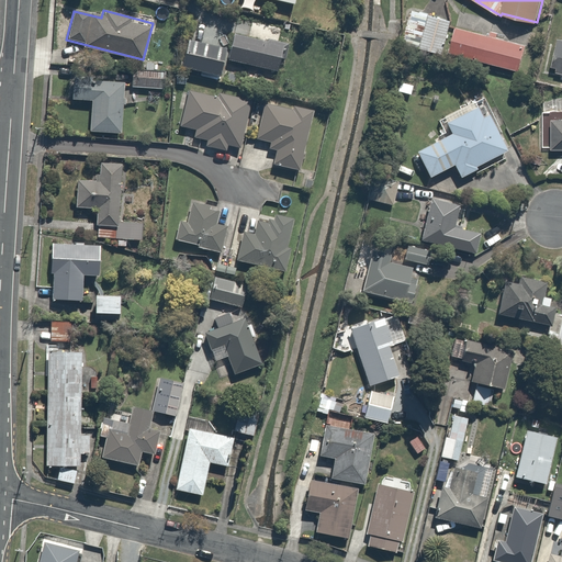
[(420,47),(430,15),(413,10),(403,42),(420,47)]
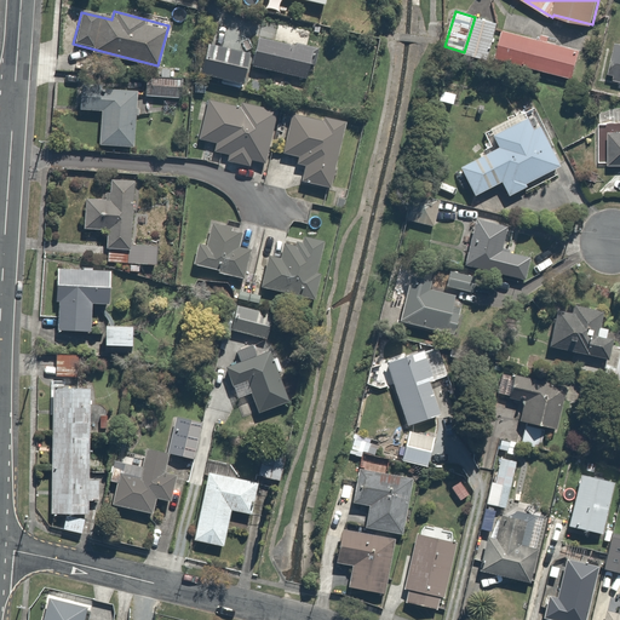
[(475,17),(464,52),(489,61),(500,24),(475,17)]
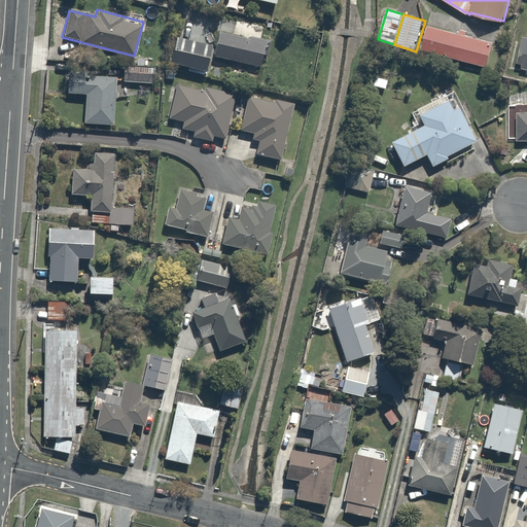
[(494,42),(429,25),(422,49),(487,68),(494,42)]
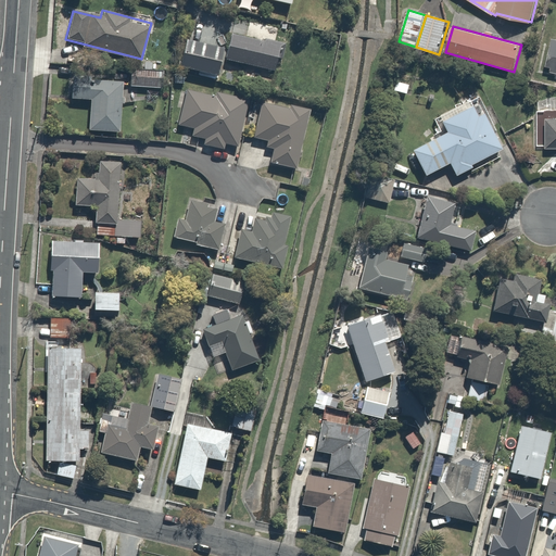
[(231,30),(225,58),(280,72),(287,45),(231,30)]
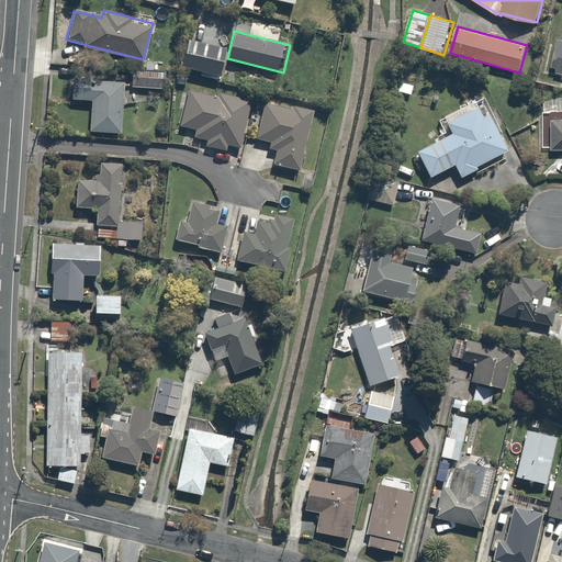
[(561,41),(558,41),(552,65),(558,66),(555,74),(561,75),(561,41)]
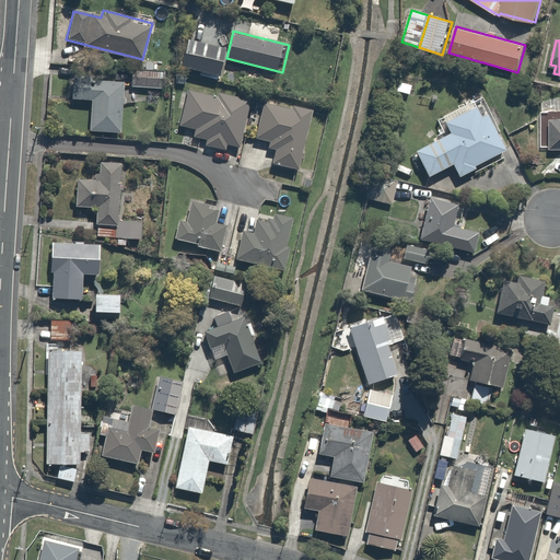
[(221,53),(191,44),(185,65),(214,73),(221,53)]
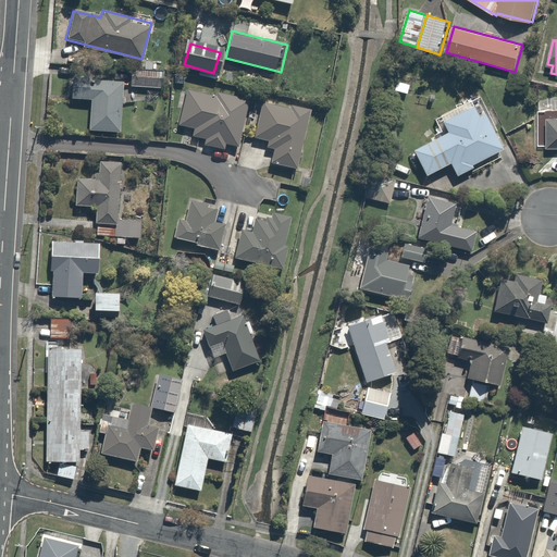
[(164,71),(133,70),(132,87),(163,89),(164,71)]
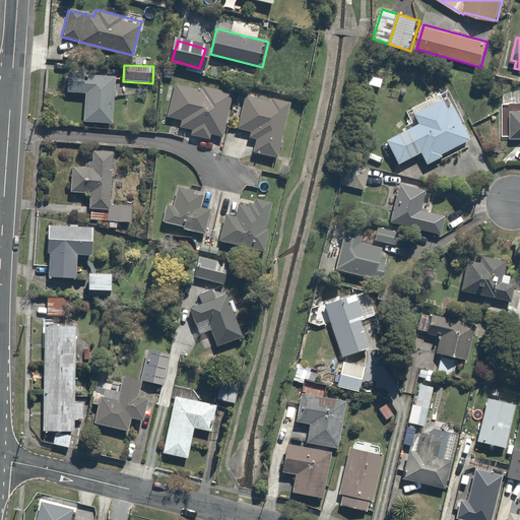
[(116,122),(119,67),(107,67),(106,76),(67,74),(66,92),(84,93),(83,121),(116,122)]
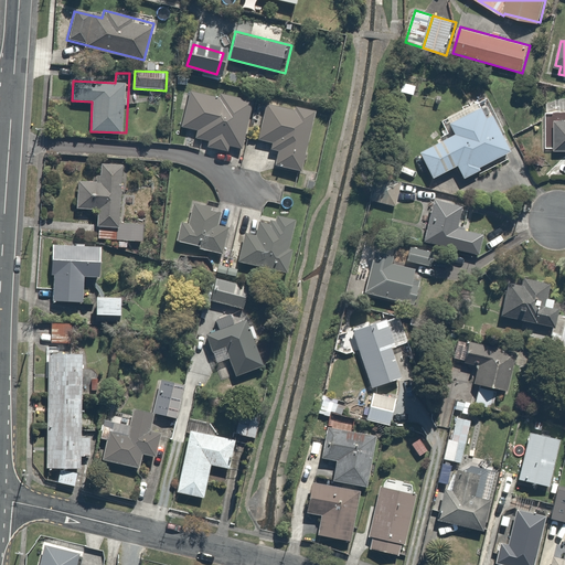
[(417,84),(403,80),(400,92),(413,96),(417,84)]
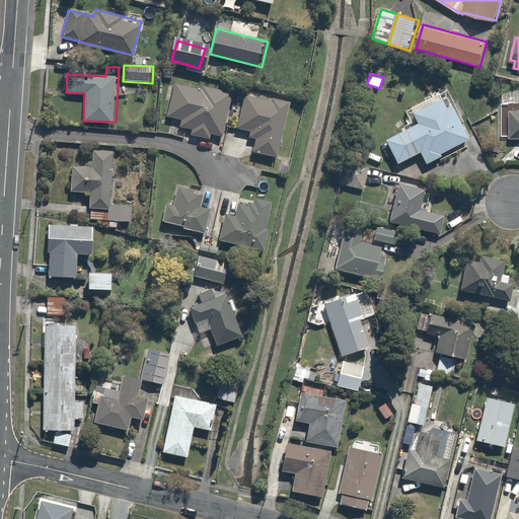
[(200,89),(175,83),(167,117),(180,120),(178,128),(191,131),(190,137),(208,141),(210,133),(223,136),(234,90),(202,83),(200,89)]
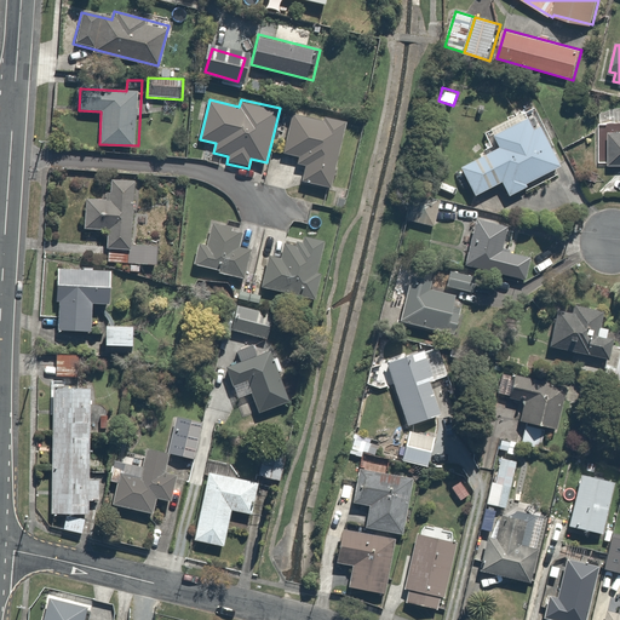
[(507,193),(561,167),(541,126),(534,130),(524,110),(489,127),(499,149),(460,167),(475,197),(504,184),(507,193)]
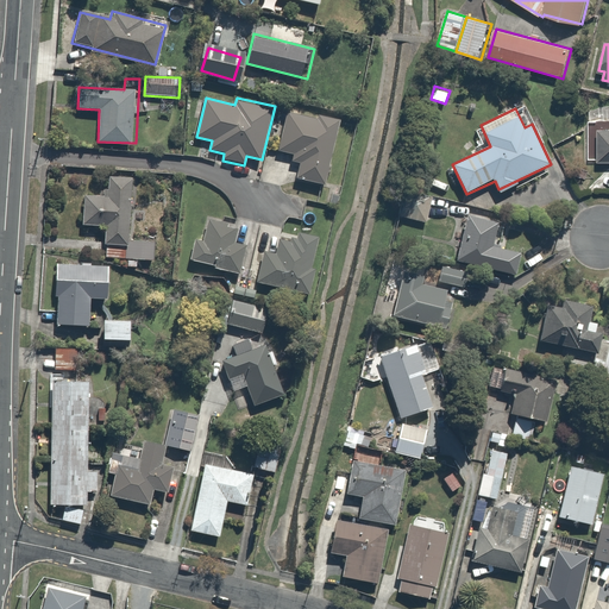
[(326,186),(343,124),(319,118),(318,123),(287,114),(277,150),(295,155),(293,163),(302,165),(299,179),(326,186)]
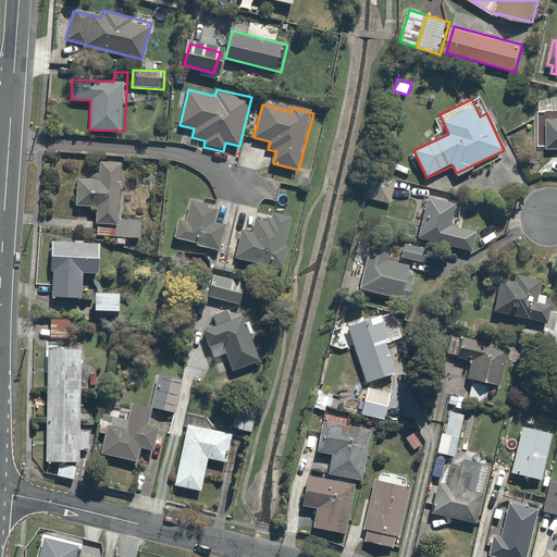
[(556,118),(547,118),(548,149),(556,149),(556,118)]
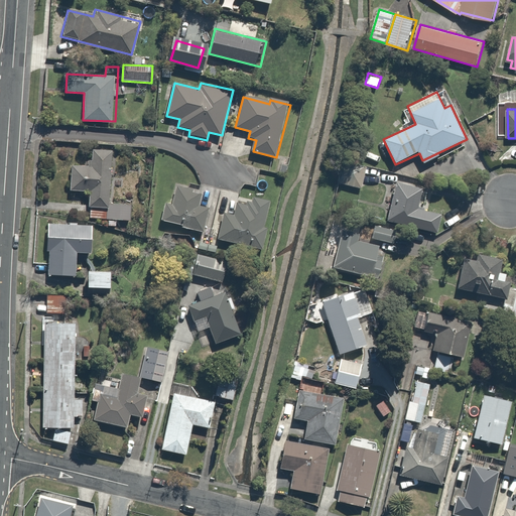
[(110,203),(113,149),(94,148),(93,168),(71,167),(70,194),(90,195),(89,220),(129,222),(130,204),(110,203)]
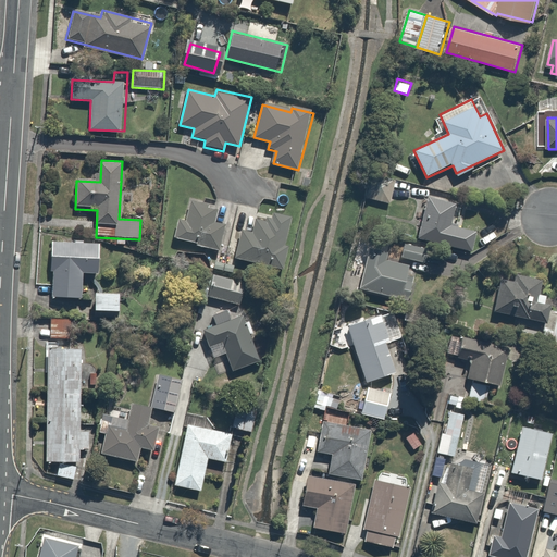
[(395,181),(370,174),(363,197),(390,203),(395,181)]
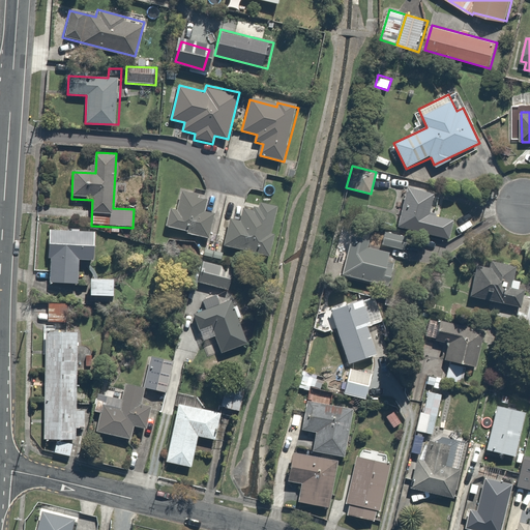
[(435,194),(409,187),(400,227),(425,233),(431,214),(435,194)]
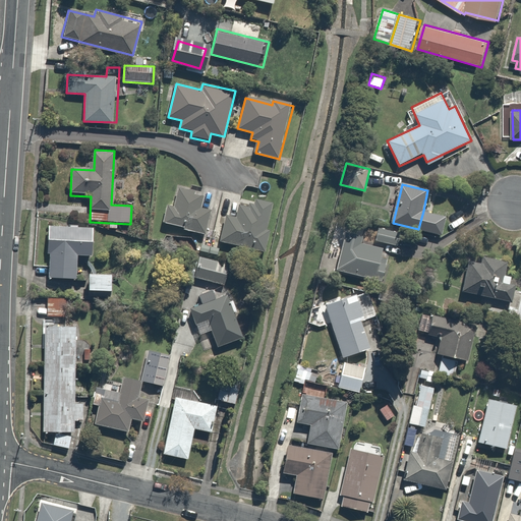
[(168,207),(163,223),(204,235),(211,211),(201,208),(206,193),(181,186),(174,209),(168,207)]
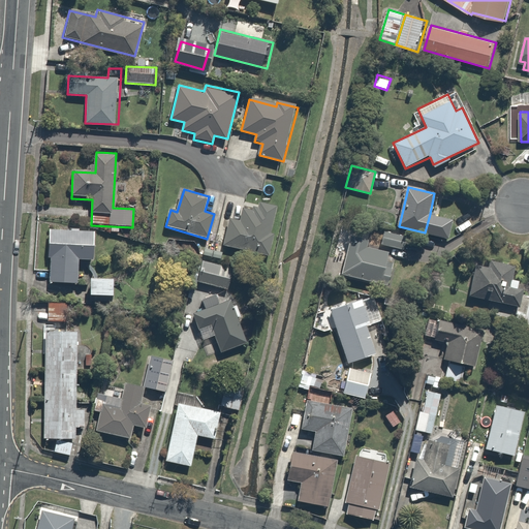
[(268,255),(279,208),(256,203),(254,209),(243,207),(239,221),(229,219),(223,244),(268,255)]
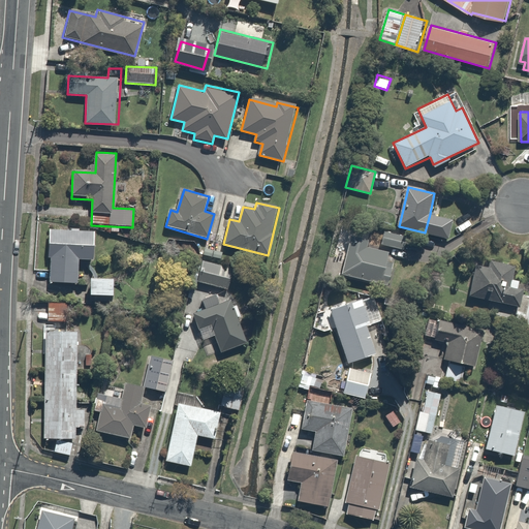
[(455,219),(430,214),(425,232),(425,235),(449,241),(455,219)]
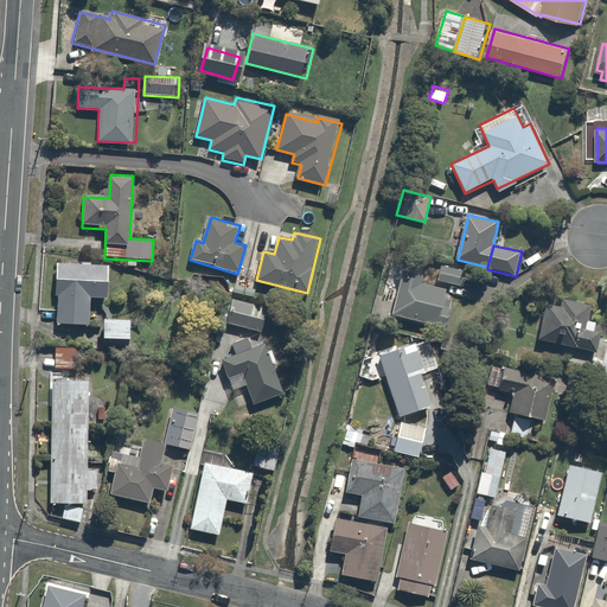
[(108,262),(57,261),(56,327),(89,328),(90,299),(108,300),(108,262)]
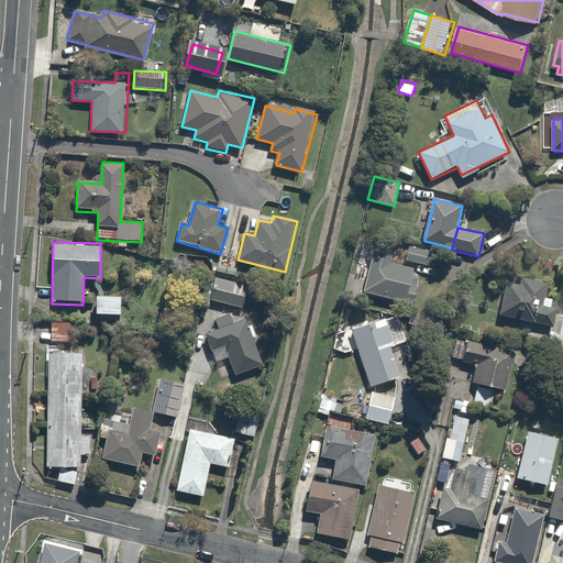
[(407,243),(403,262),(428,267),(432,250),(407,243)]
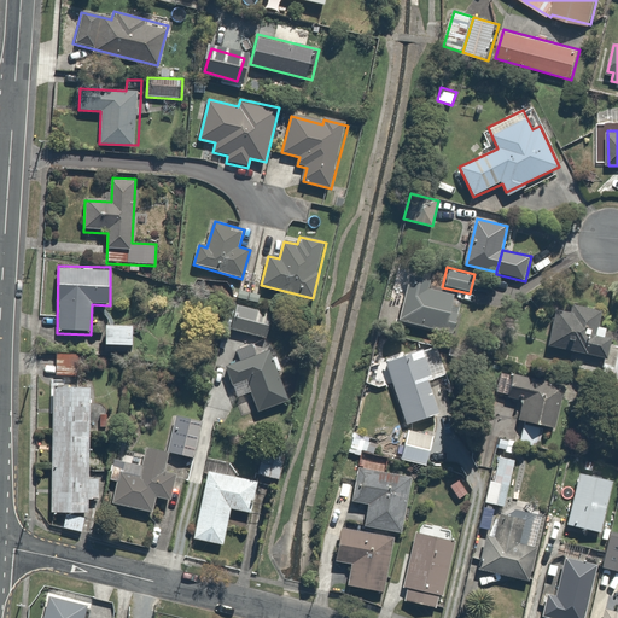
[(430,279),(410,274),(400,320),(450,332),(459,297),(427,290),(430,279)]
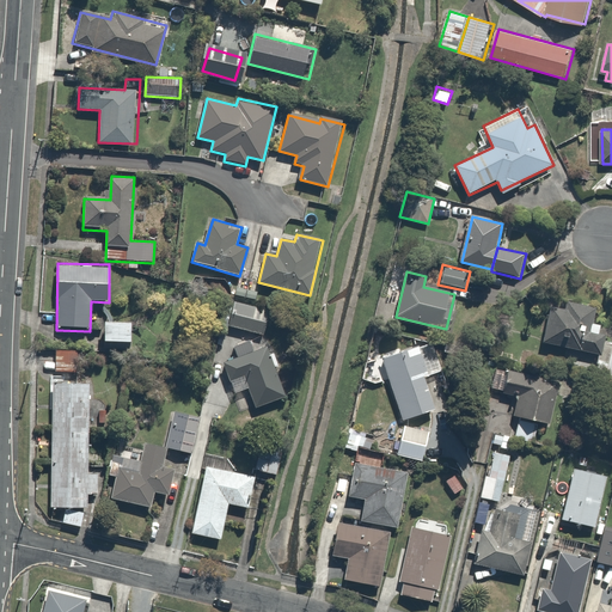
[(554,305),(545,343),(599,355),(603,338),(605,326),(589,323),(593,305),(570,300),(568,308),(554,305)]
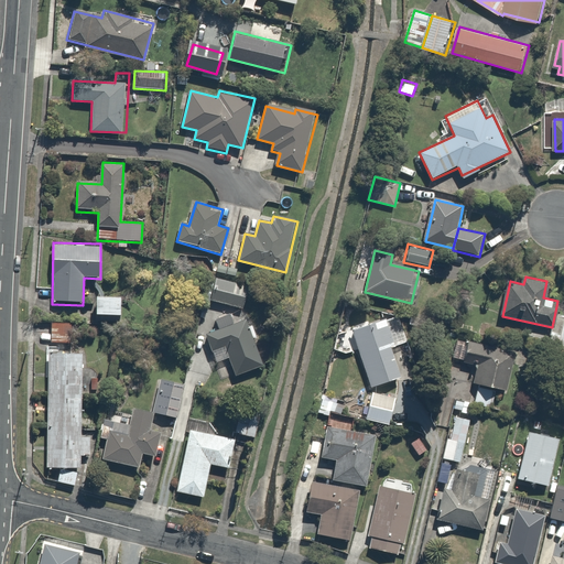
[(251,285),(217,278),(212,302),(246,310),(251,285)]
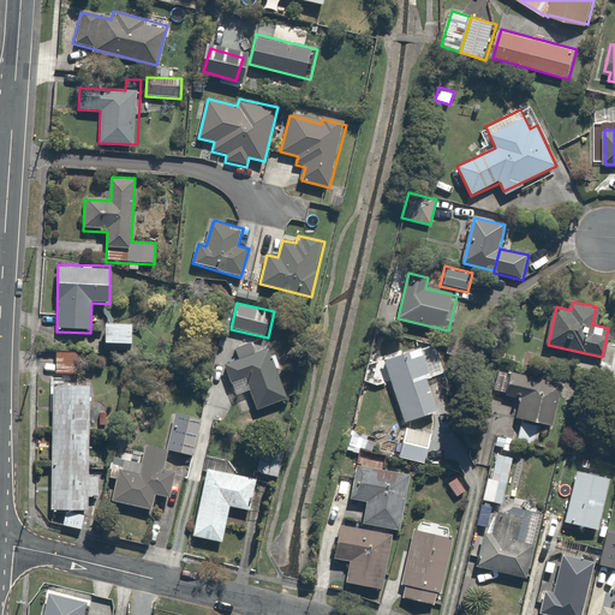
[(132,326),(106,324),(106,345),(131,345),(132,326)]
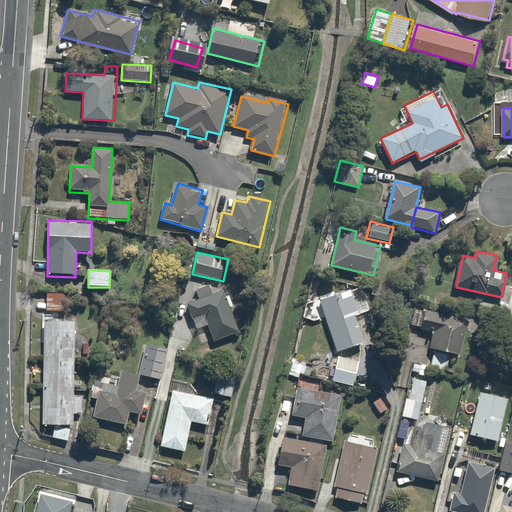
[(511,284),(504,283),(501,297),(497,318),(511,321),(511,284)]
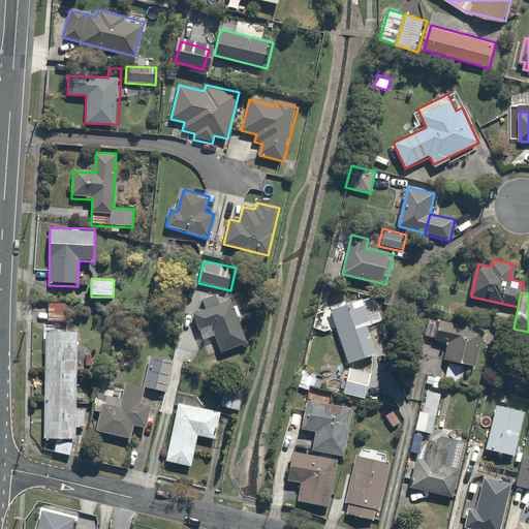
[(330,309),(330,311),(349,364),(376,353),(367,328),(383,321),(374,293),(330,309)]
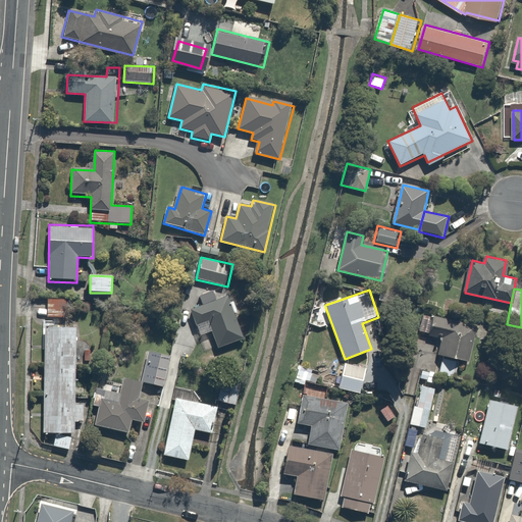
[(68,296),(49,296),(48,318),(67,319),(68,296)]
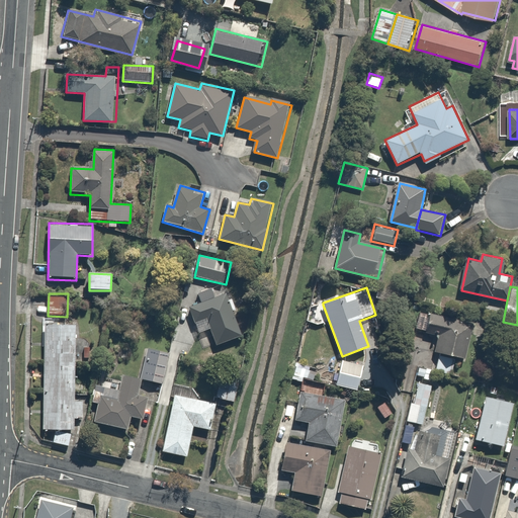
[(226,294),(189,309),(199,335),(211,330),(217,343),(241,335),(226,294)]
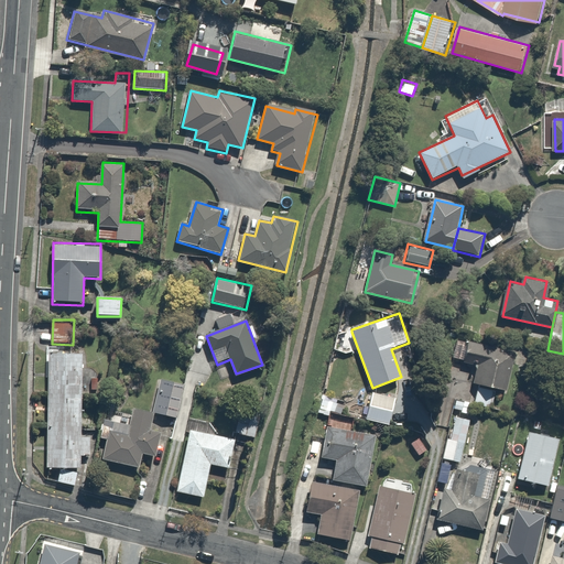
[(516,355),(457,339),(453,357),(478,364),(473,383),(478,384),(473,403),(487,408),(491,390),(506,393),(516,355)]
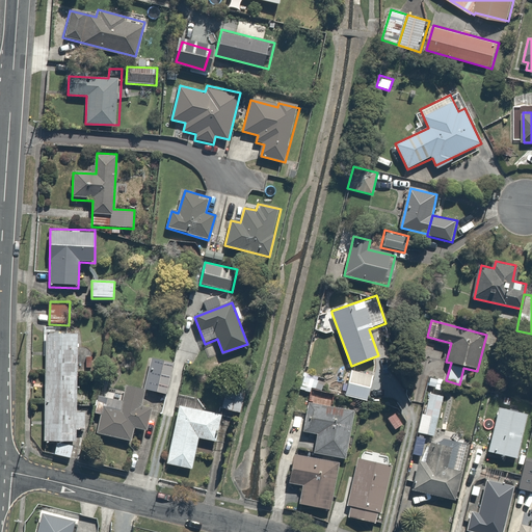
[(82,335),(47,334),(45,440),(79,441),(82,335)]
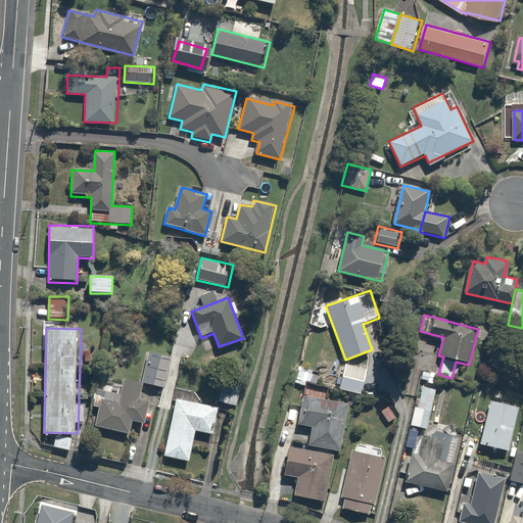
[(148,353),(141,383),(143,384),(164,388),(171,359),(148,353)]
